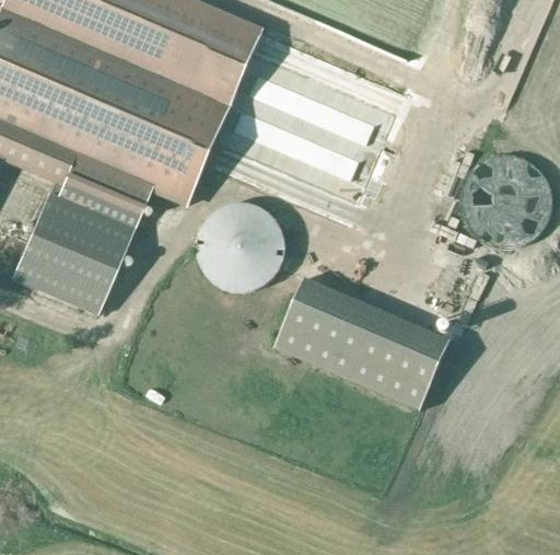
[(96,314),(150,192),(187,207),(264,27),(199,0),(2,0),(0,7),(0,161),(1,159),(62,185),(58,195),(47,191),(11,279),(44,292),(96,314)]
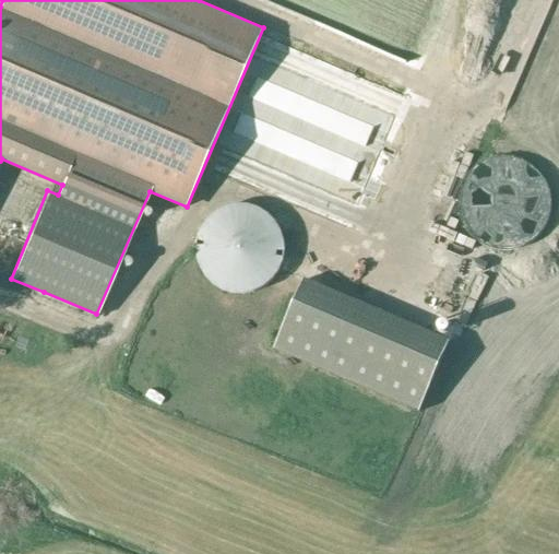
[(413,0),(501,32),(509,11),(477,0),(413,0)]
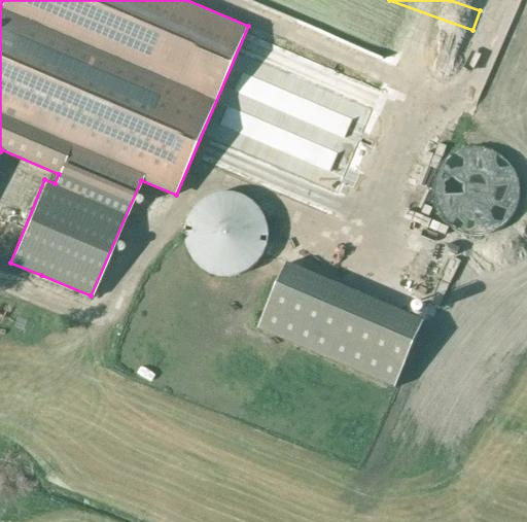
[(393,61),(399,36),(355,24),(348,49),(393,61)]
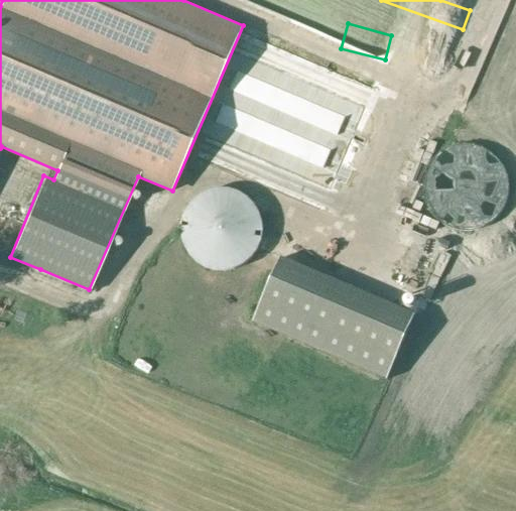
[(382,117),(388,99),(305,71),(292,107),(422,152),(429,134),(382,117)]
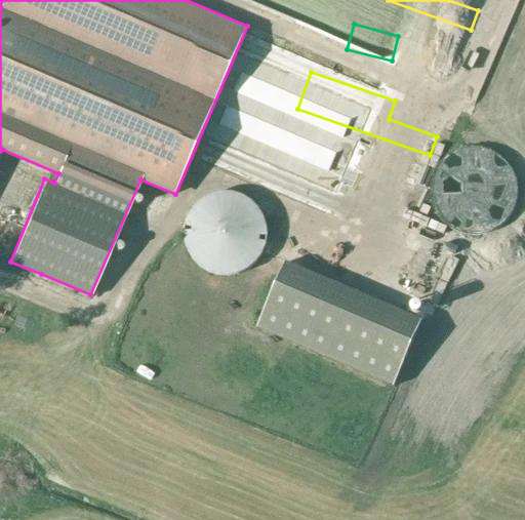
[(252,163),(258,183),(269,180),(263,159),(252,163)]
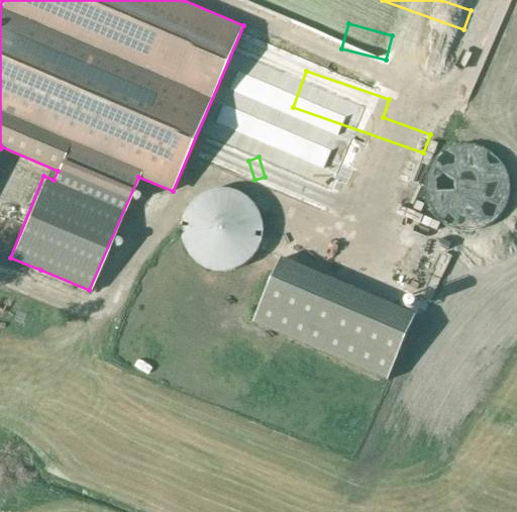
[(218,268),(222,269),(227,268),(231,268),(236,266),(241,264),(245,261),(250,258),(253,253),(257,248),(260,243),(262,238),(263,232),(264,227),(263,222),(262,217),(261,212),(259,208),(256,204),(253,201),(250,197),(246,194),(241,191),(236,189),(231,188),(225,187),(219,187),(214,188),(208,189),(203,191),(199,194),(195,197),(192,201),(189,204),(187,208),(185,212),(183,217),(182,222),(182,227),(182,232),(183,238),(185,243),(188,248),(191,253),(195,258),(199,261),(204,264),(209,266),(213,267),(218,268)]
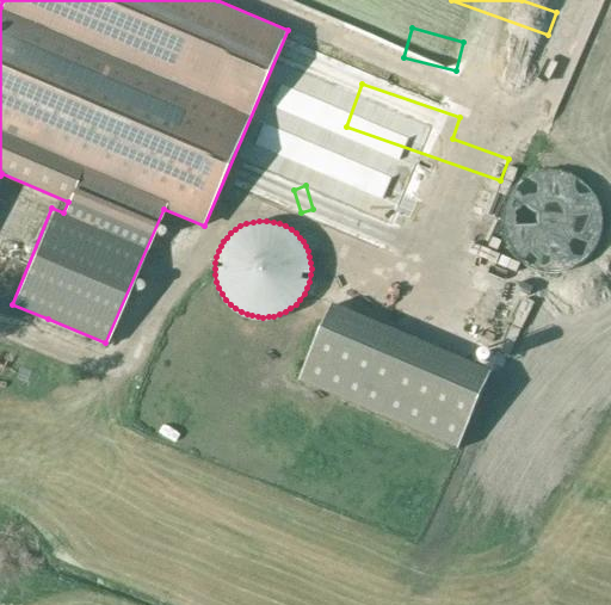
[(332,301),(298,378),(460,446),(492,369),(332,301)]
